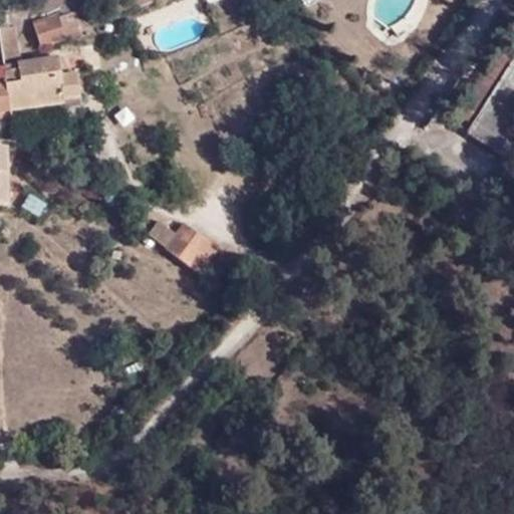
[(76,23),(63,26),(67,46),(80,43),(76,23)]
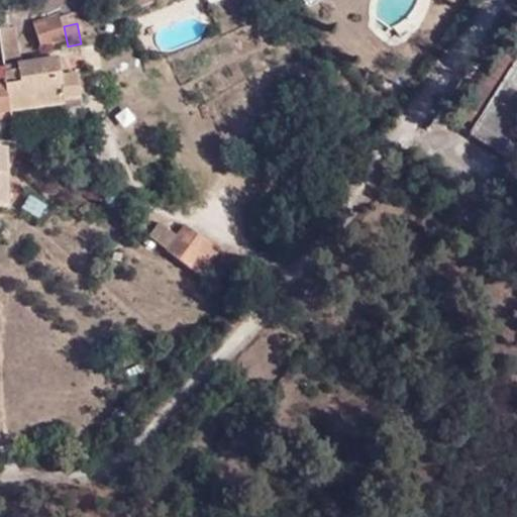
[(68,46),(64,26),(36,31),(40,53),(68,46)]
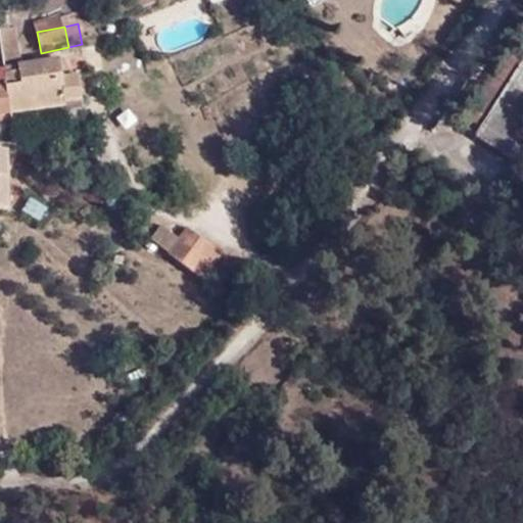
[(17,31),(0,32),(0,41),(2,55),(20,54),(17,31)]
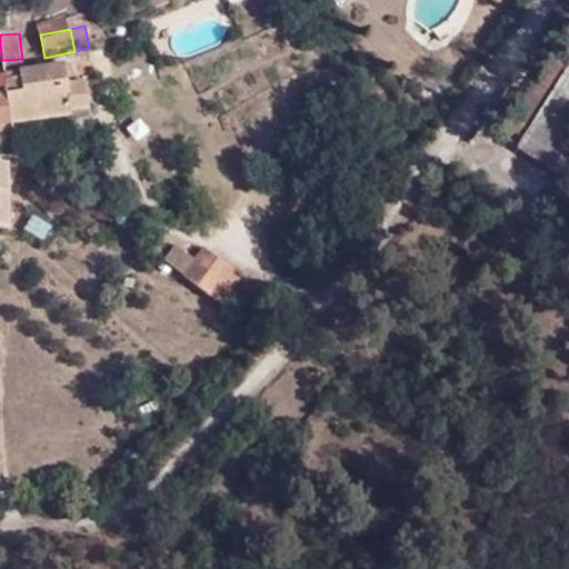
[(22,68),(22,59),(2,60),(3,69),(22,68)]
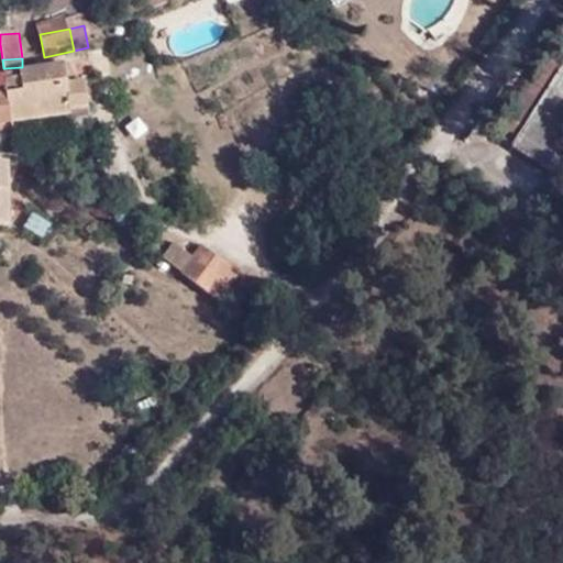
[(562,63),(511,147),(543,169),(562,140),(562,63)]
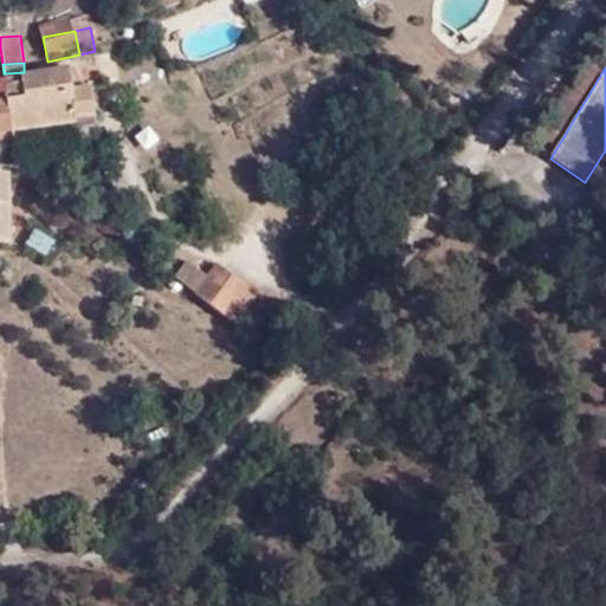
[(6,84),(12,133),(76,123),(76,115),(96,114),(94,90),(70,90),(70,73),(23,77),(21,84),(6,84)]
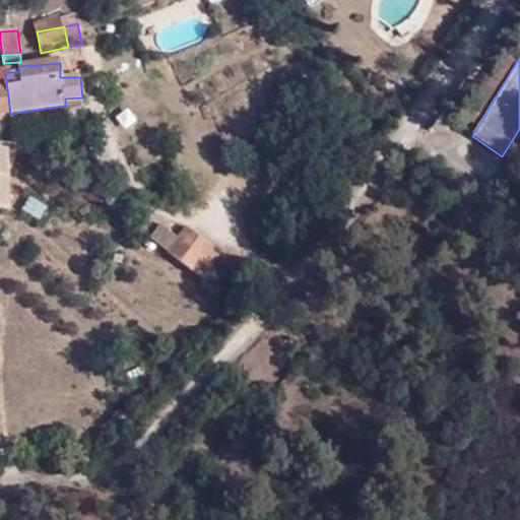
[(5,72),(4,69),(0,69),(0,115),(10,114),(5,72)]
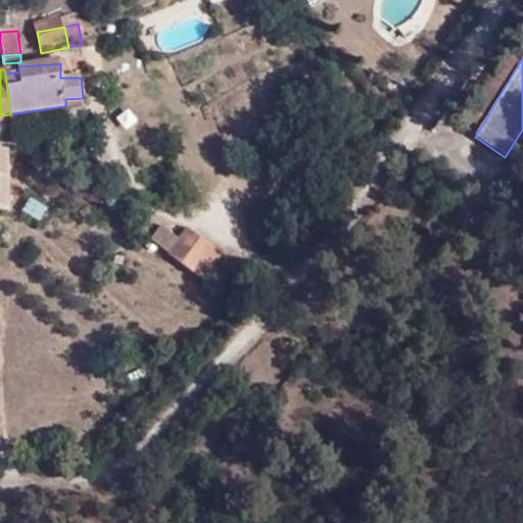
[(354,142),(350,134),(334,141),(340,153),(351,148),(350,144),(354,142)]
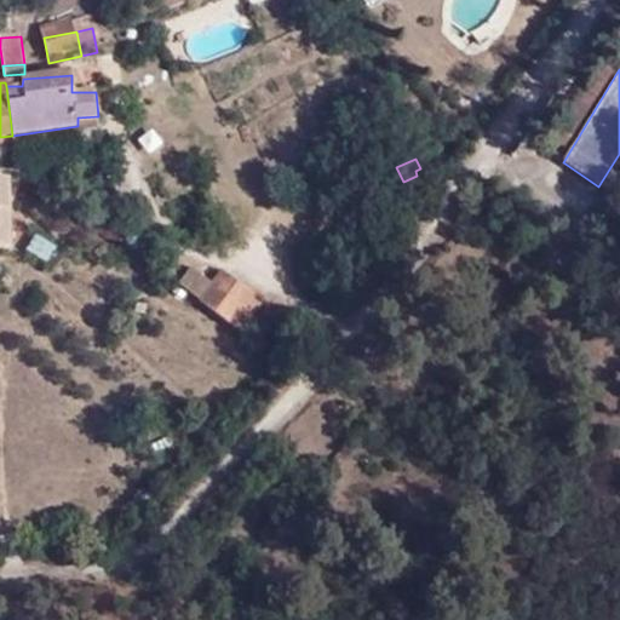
[(0,231),(13,233),(11,183),(0,183),(0,231)]
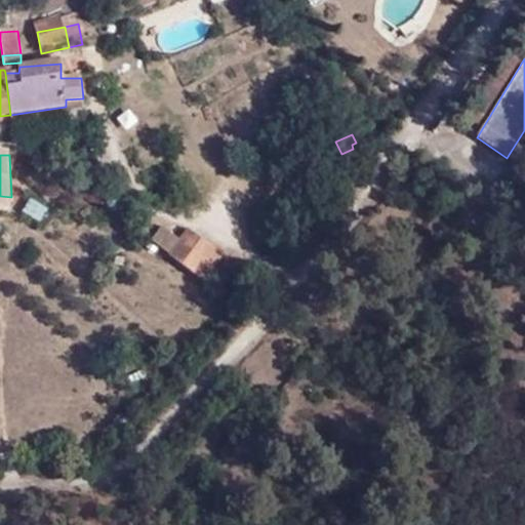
[(0,196),(0,218),(11,219),(11,197),(0,196)]
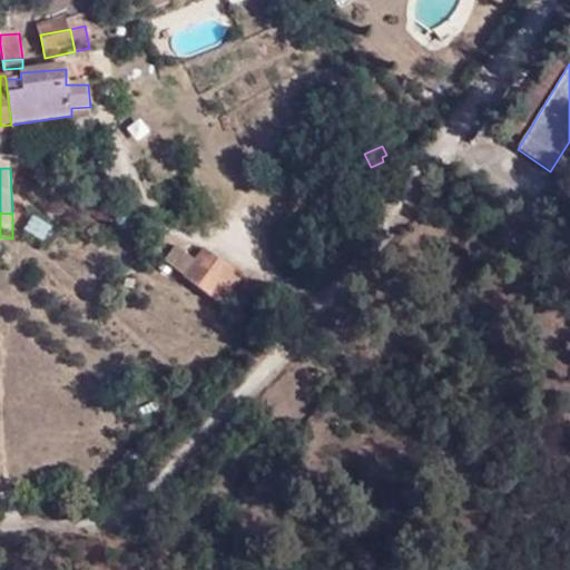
[(161,268),(182,284),(195,266),(174,252),(161,268)]
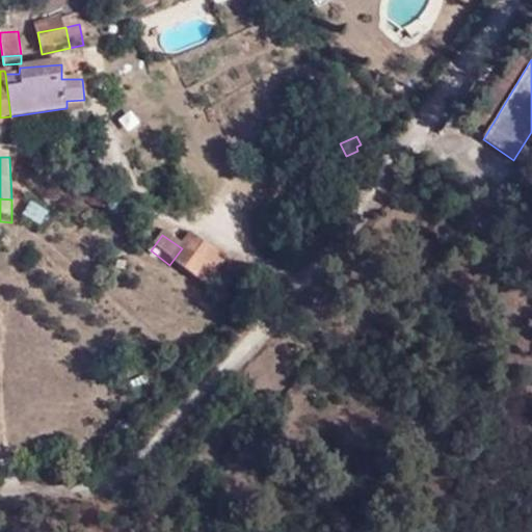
[(182,248),(169,265),(197,285),(216,261),(217,260),(189,238),(182,248)]
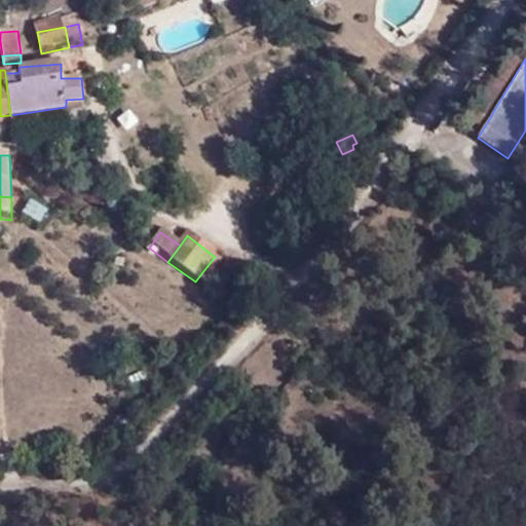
[(220,262),(214,258),(195,282),(202,287),(220,262)]
